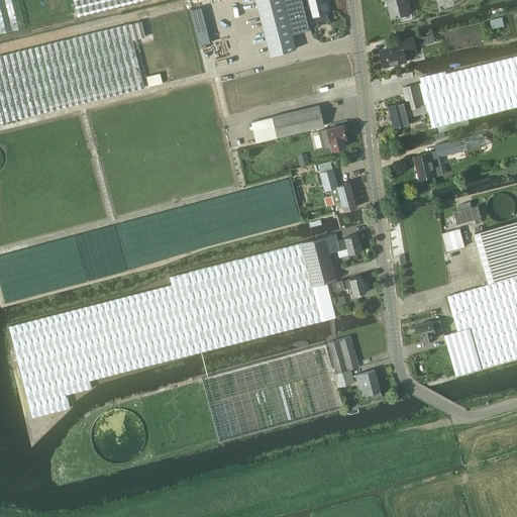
[(17,0),(0,0),(0,32),(25,27),(17,0)]
